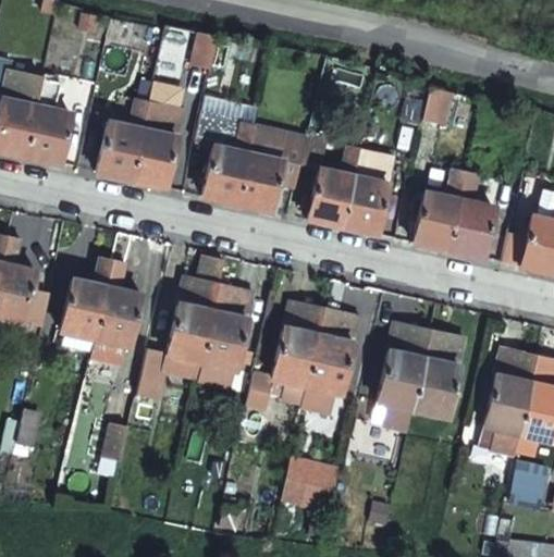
[(44,0),(42,11),(56,14),(58,0),(44,0)]
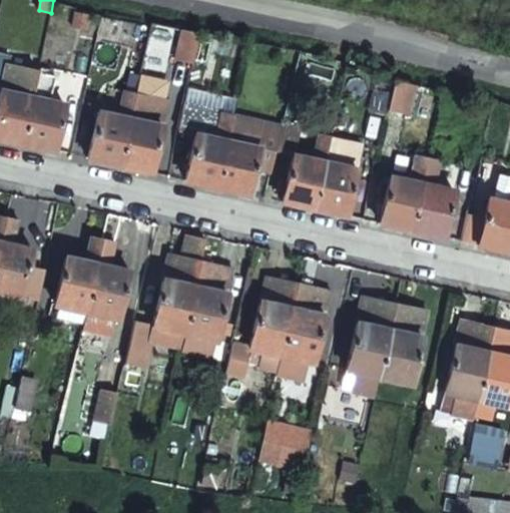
[(175,61),(192,65),(199,32),(182,28),(175,61)]
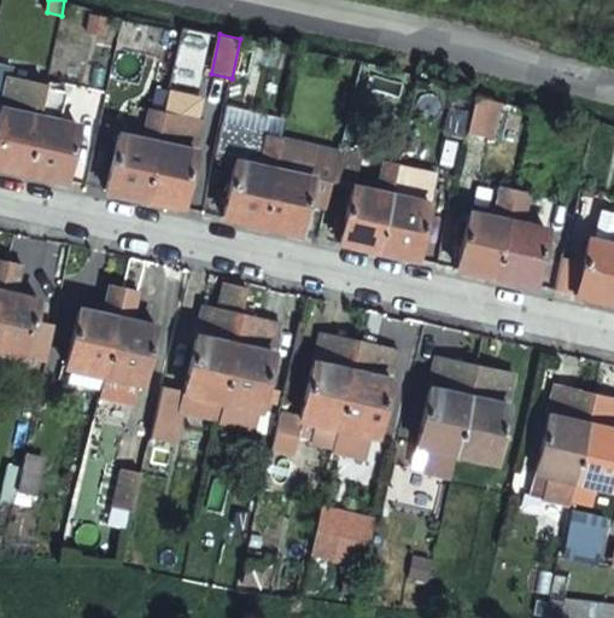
[(13,77),(16,68),(0,63),(0,98),(5,99),(0,122),(0,165),(29,173),(48,86),(13,77)]
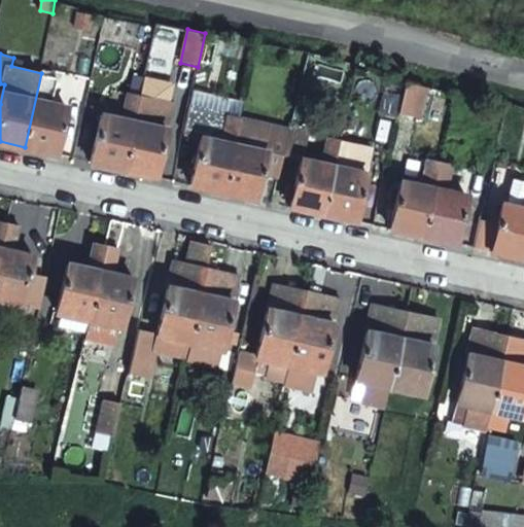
[(53,76),(41,73),(25,147),(58,154),(69,107),(47,102),(53,76)]
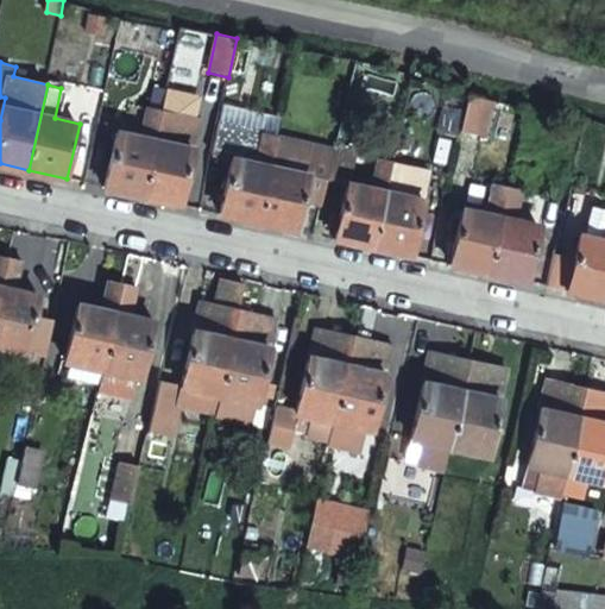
[(162,110),(199,118),(205,95),(166,87),(162,110)]
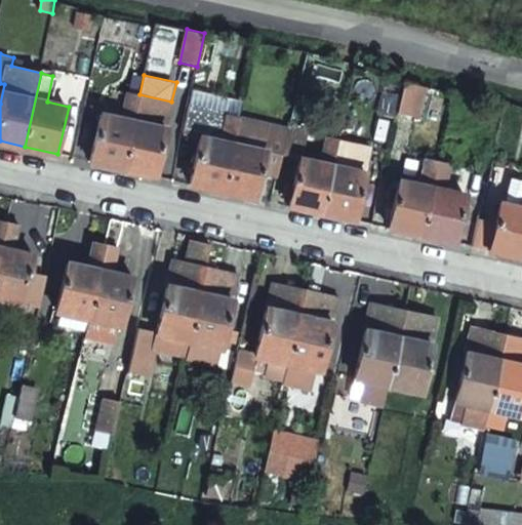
[(428,86),(407,82),(401,112),(420,116),(428,86)]
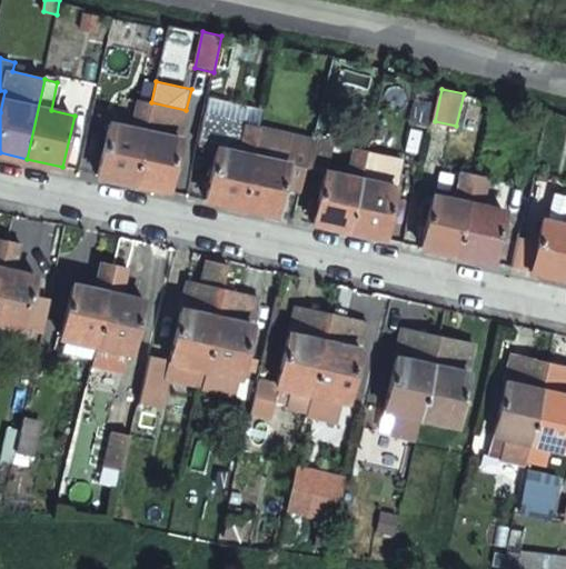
[(210,96),(206,117),(260,128),(265,107),(210,96)]
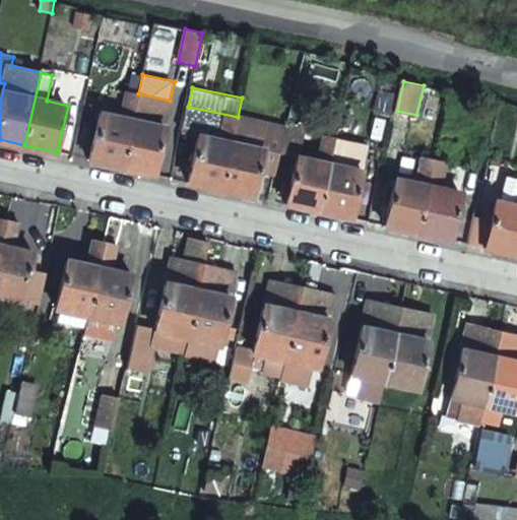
[(136,104),(138,93),(127,91),(122,118),(101,113),(90,159),(122,166),(136,104)]
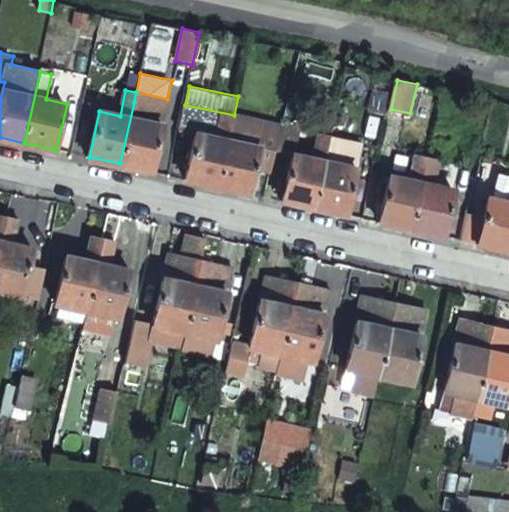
[(167,99),(136,92),(134,102),(120,163),(151,170),(167,99)]
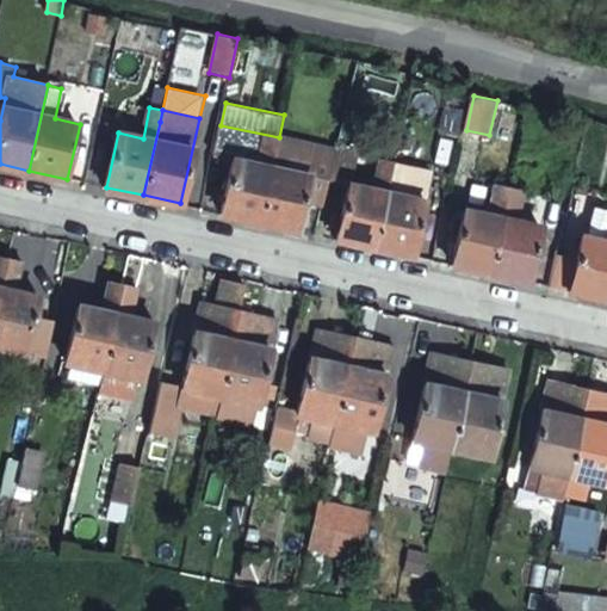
[(279,137),(221,125),(215,155),(235,160),(223,215),(260,223),(279,137)]
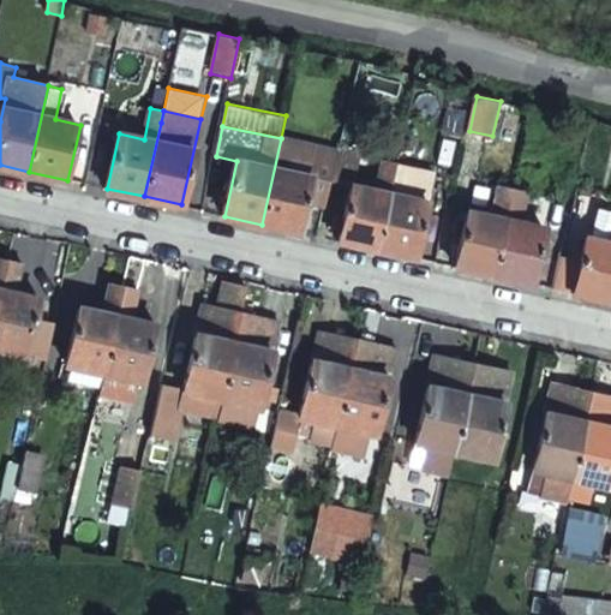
[(339,151),(281,138),(262,225),(300,233),(307,202),(327,206),(333,181),(339,151)]
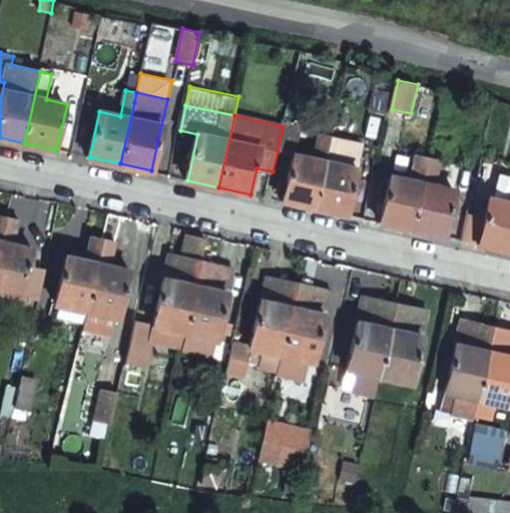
[(278,151),(294,154),(300,128),(284,124),(283,126),(278,151)]
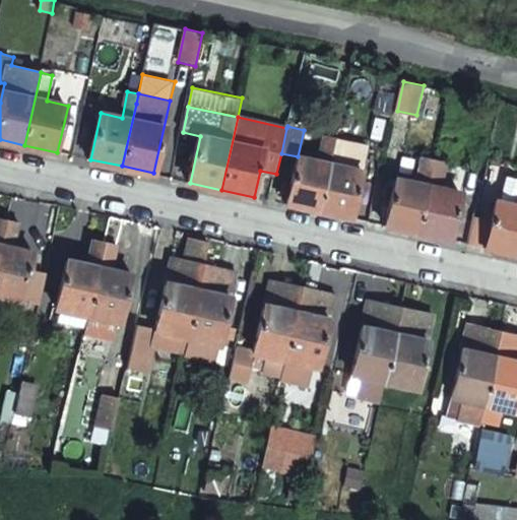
[(320,211),(336,139),(324,135),(318,161),(298,157),(292,186),(286,184),(284,193),(289,194),(287,204),(320,211)]
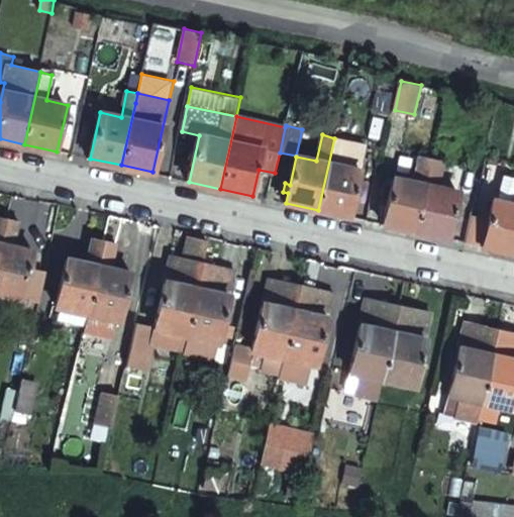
[(367,145),(334,138),(318,210),(350,217),(367,145)]
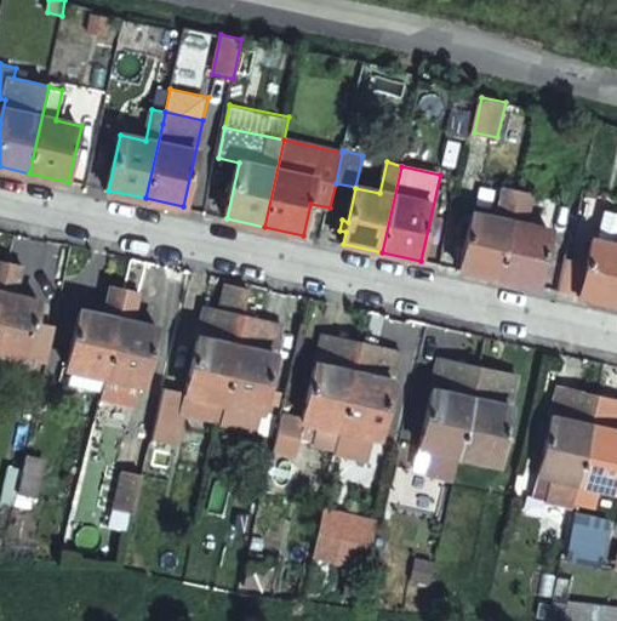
[(501,277),(519,191),(504,188),(498,218),(473,212),(461,268),(501,277)]
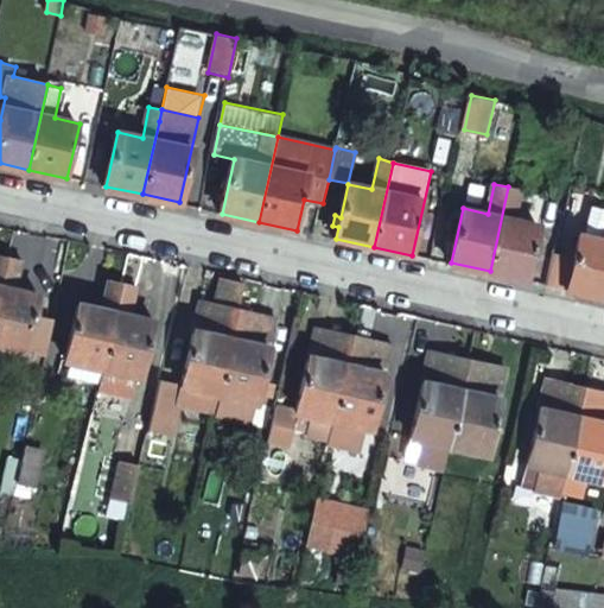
[(521,189),(508,187),(490,271),(528,279),(540,225),(515,220),(521,189)]
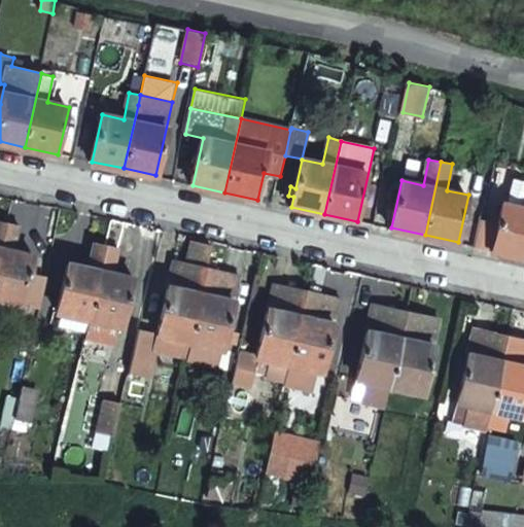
[(523,179),(512,177),(507,203),(523,206),(523,179)]
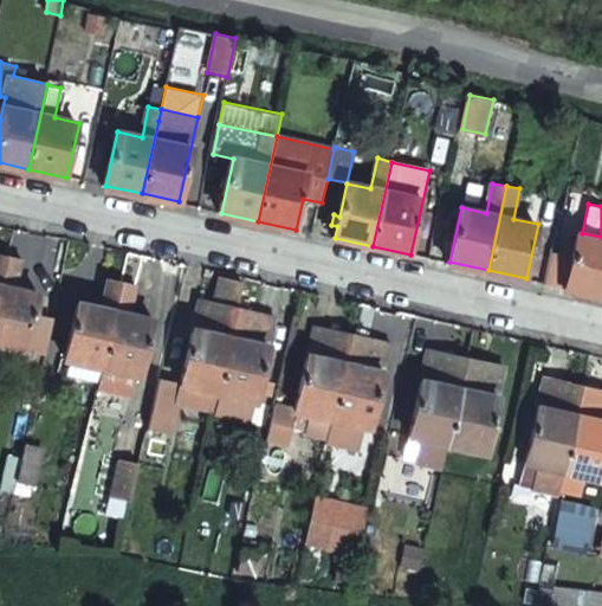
[(601,237),(582,233),(578,232),(573,257),(567,288),(601,295),(601,237)]
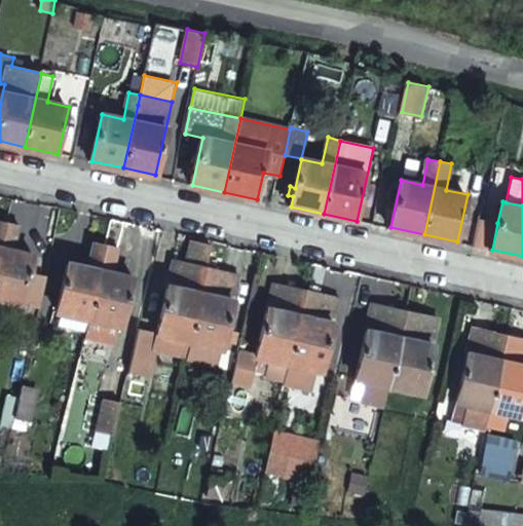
[(482,219),(476,246),(492,250),(497,223),(482,219)]
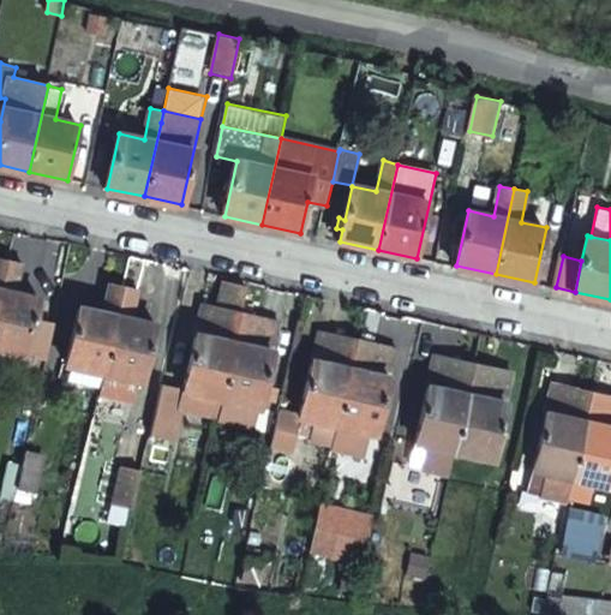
[(7,260),(0,291),(0,346),(27,353),(39,299),(13,293),(21,262),(7,260)]
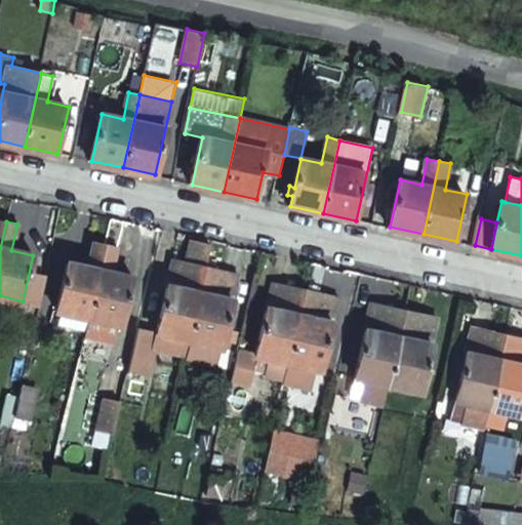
[(56,310),(89,317),(106,244),(95,242),(89,269),(67,264),(56,310)]
